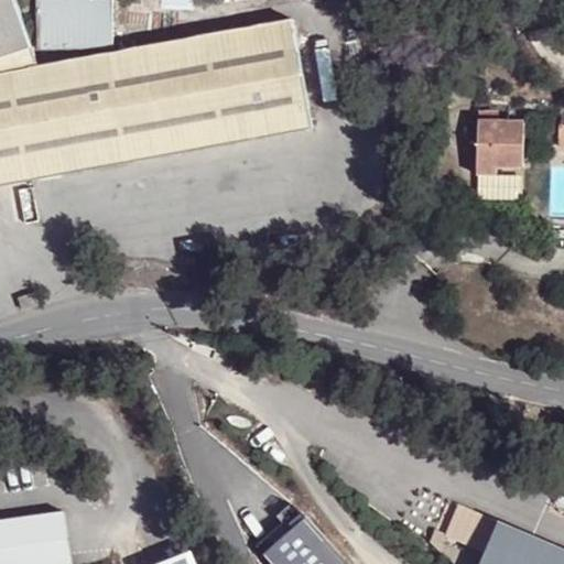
[(0,0),(0,185),(313,128),(293,19),(40,67),(17,0),(0,0)]
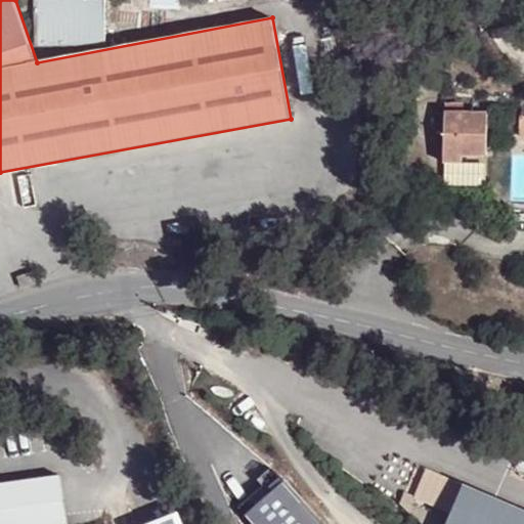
[(105,0),(34,0),(34,45),(106,44),(105,0)]
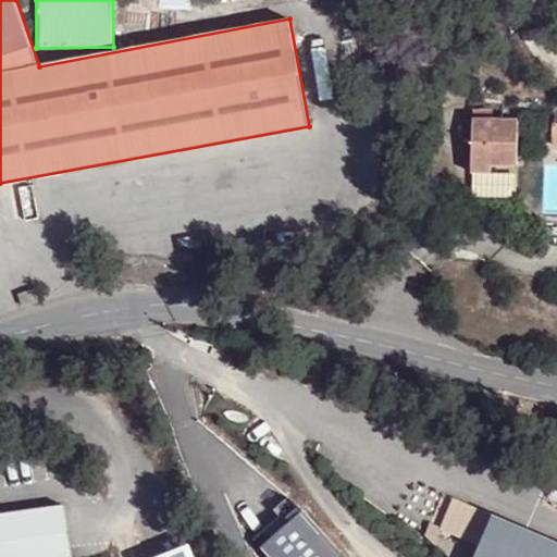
[(490,172),(491,163),(517,169),(520,120),(473,118),(471,173),(490,172)]
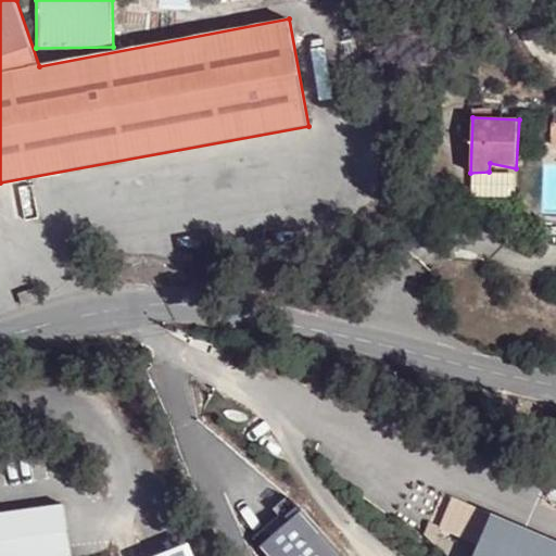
[(34,286),(19,292),(24,306),(39,300),(34,286)]
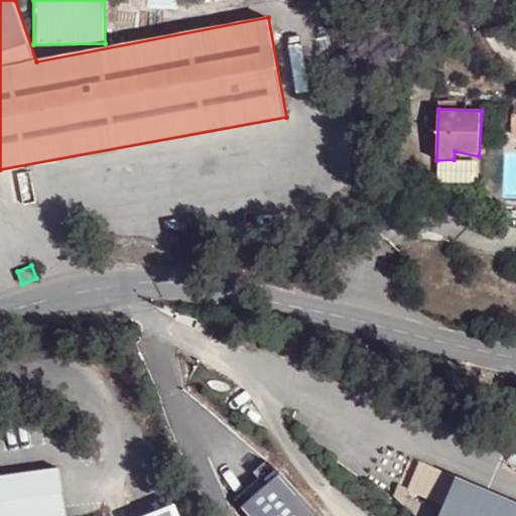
[(61,465),(0,473),(0,515),(57,515),(69,515),(61,465)]
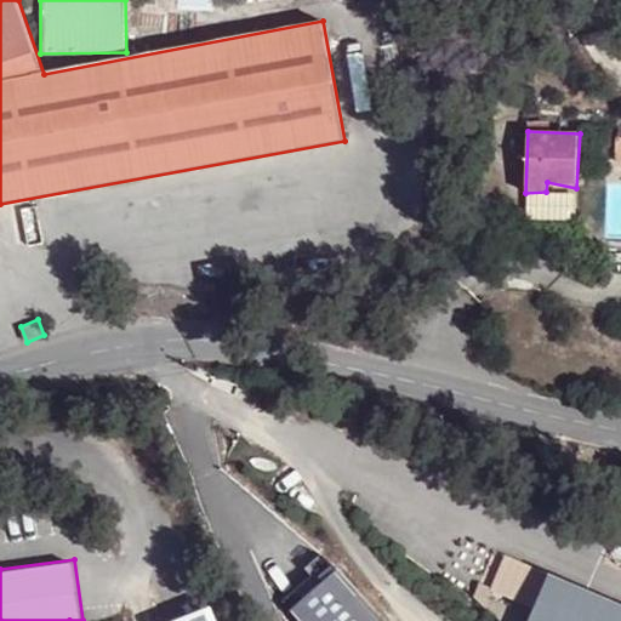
[(381,620),(335,573),(290,616),(295,620),(381,620)]
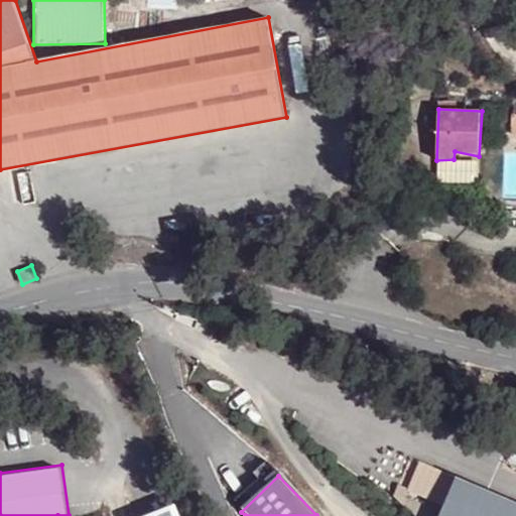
[(515,515),(515,504),(455,478),(437,515),(515,515)]
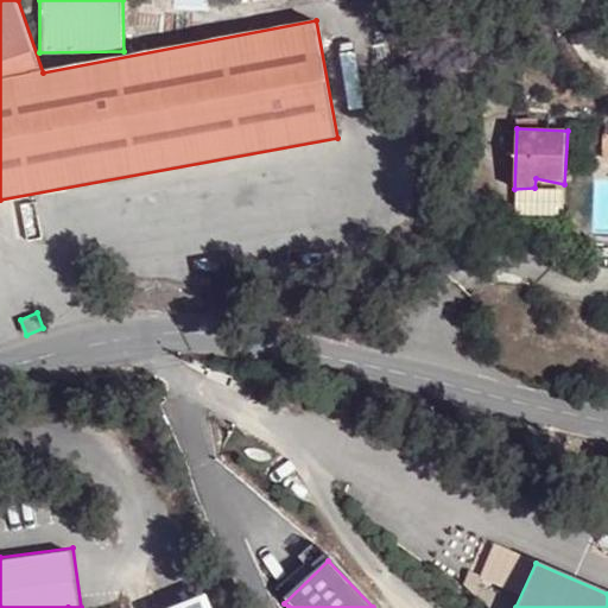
[(476,607),(506,607),(510,602),(475,587),(479,577),(468,572),(456,599),(476,607)]
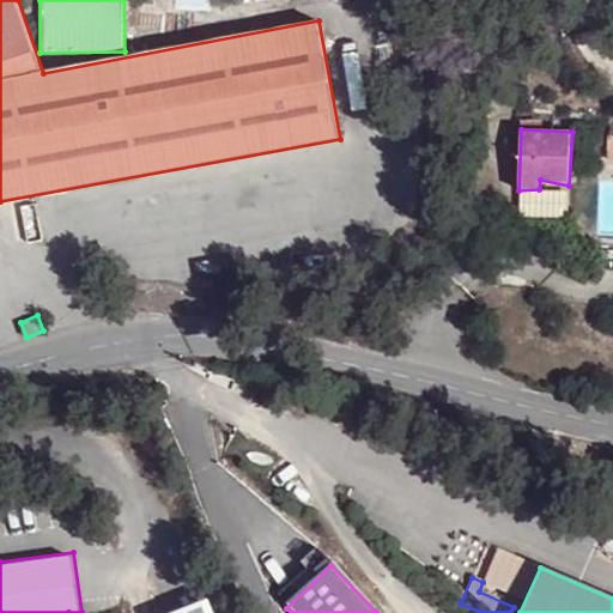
[(212,612),(206,596),(167,612),(212,612)]
